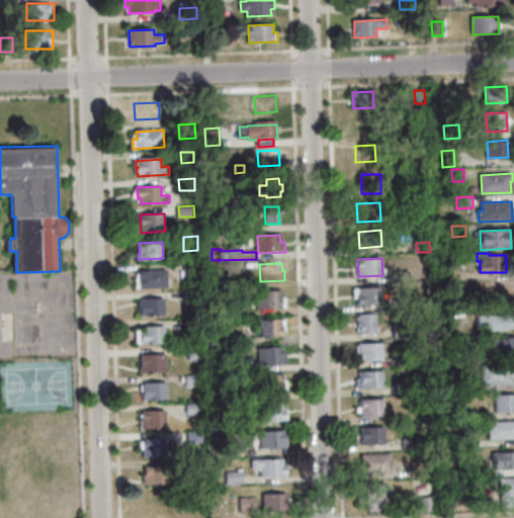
[(186,278),(185,265),(199,264),(200,277),(186,278)]
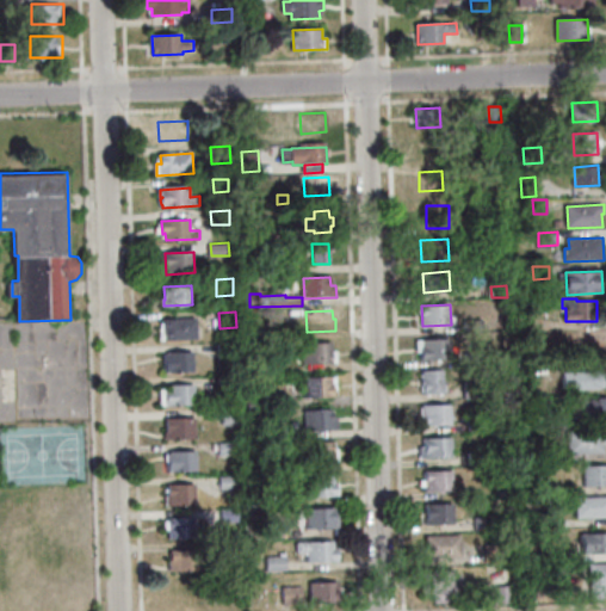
[(197,339),(162,340),(161,329),(166,328),(165,320),(196,318),(197,339)]
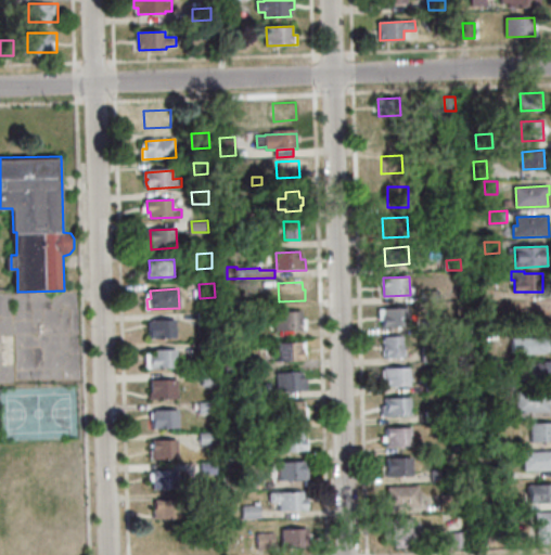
[(423,291),(437,289),(438,300),(423,300),(423,291)]
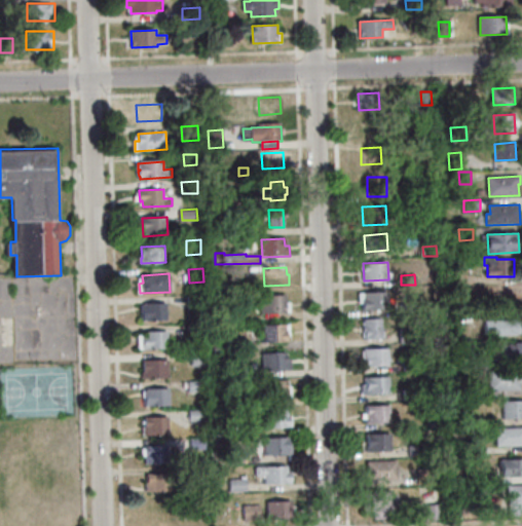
[(389,308),(366,310),(366,293),(388,292),(389,308)]
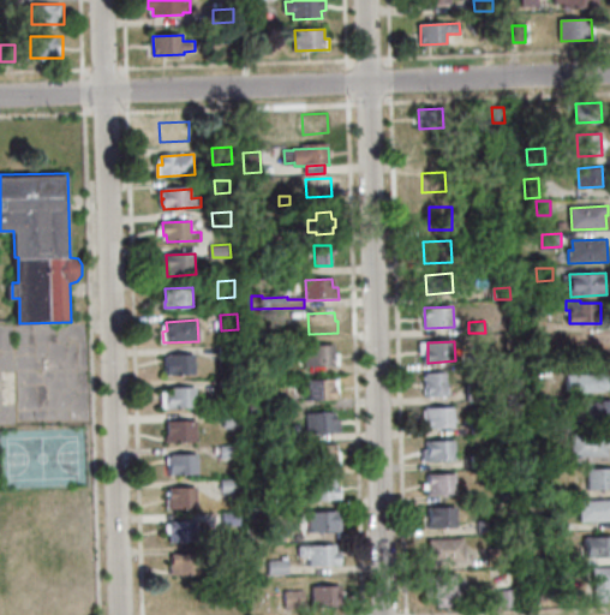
[(222,346),(239,345),(239,362),(223,362),(222,346)]
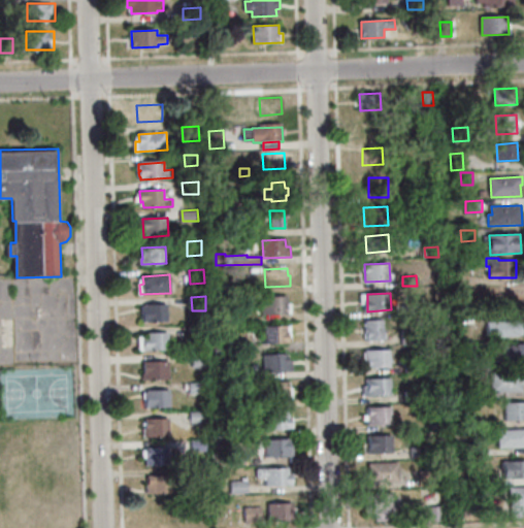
[(292,304),(293,314),(265,315),(264,298),(288,297),(289,304),(292,304)]
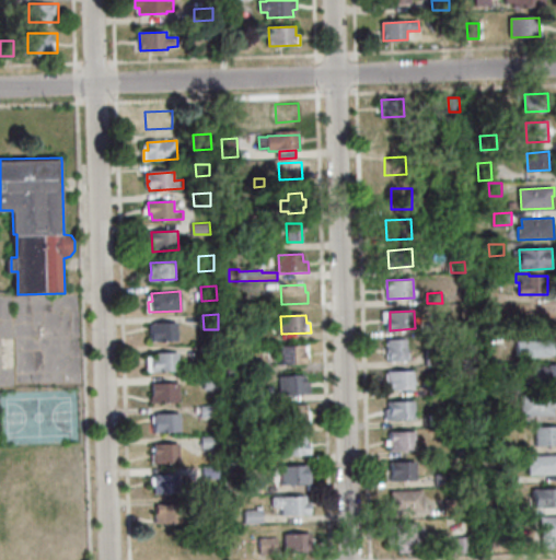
[(155,323),(177,322),(178,340),(153,341),(152,326),(155,326),(155,323)]
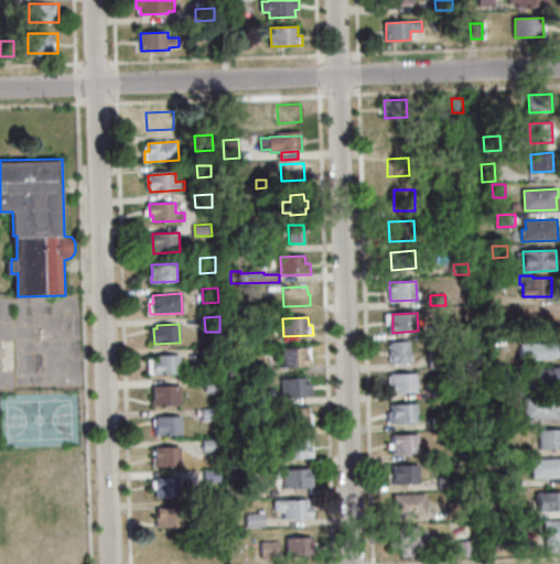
[(447,324),(447,335),(431,335),(431,325),(447,324)]
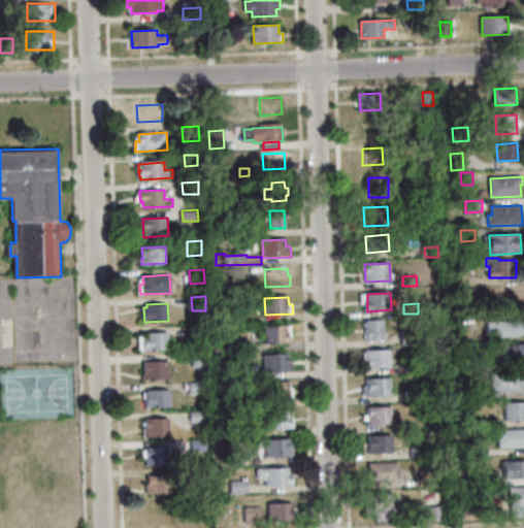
[(367,321),(384,320),(385,339),(367,339),(367,321)]
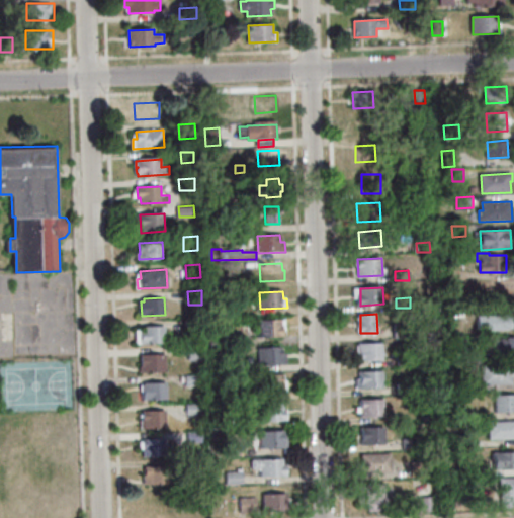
[(509,330),(480,332),(479,316),(508,315),(508,317),(513,317),(513,328),(509,328),(509,330)]
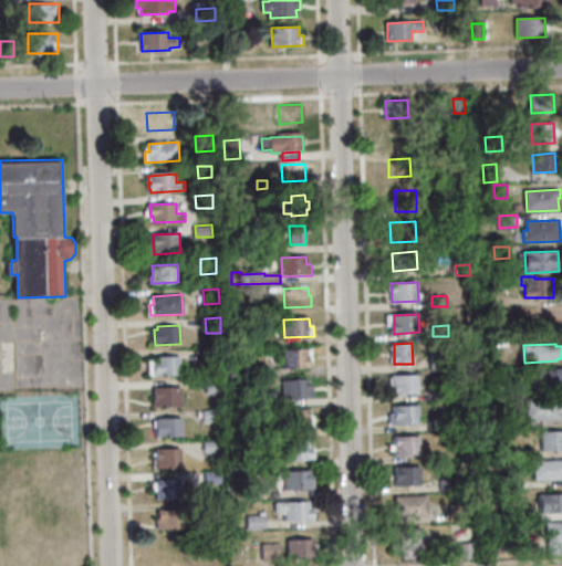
[(220,364),(205,365),(205,350),(219,349),(220,364)]
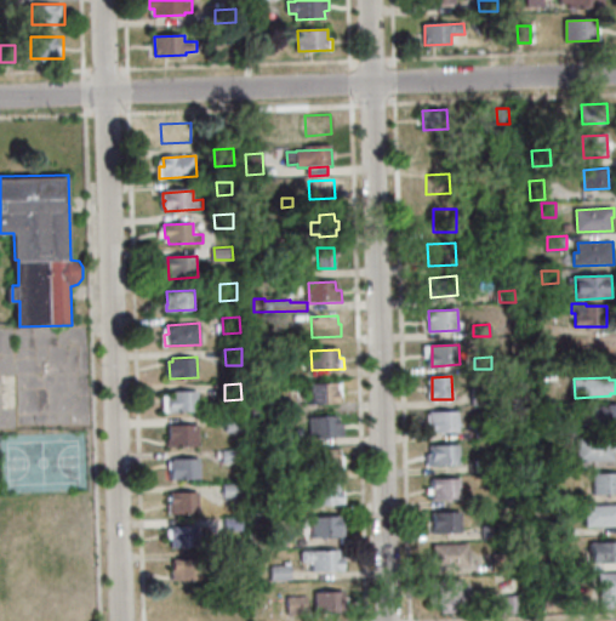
[(343,383),(343,396),(338,397),(338,403),(311,404),(309,385),(343,383)]
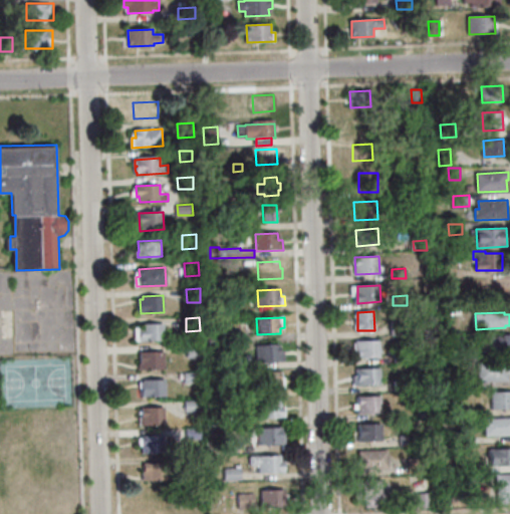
[(393,321),(408,321),(409,334),(394,335),(393,321)]
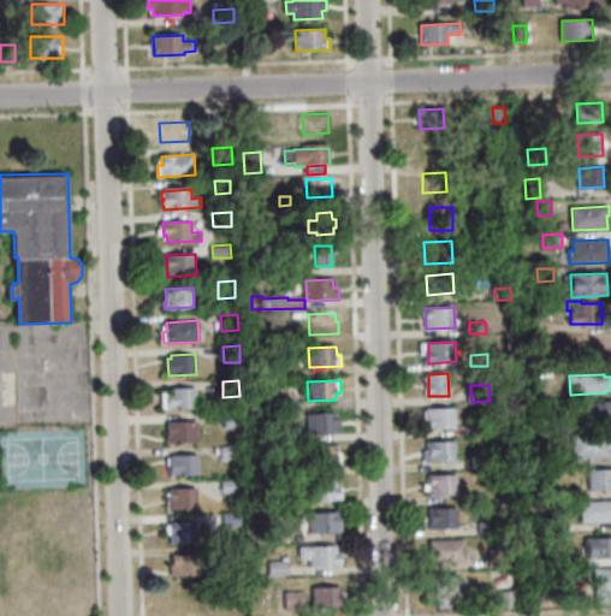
[(162,394),(171,392),(171,390),(197,389),(199,407),(164,409),(162,394)]
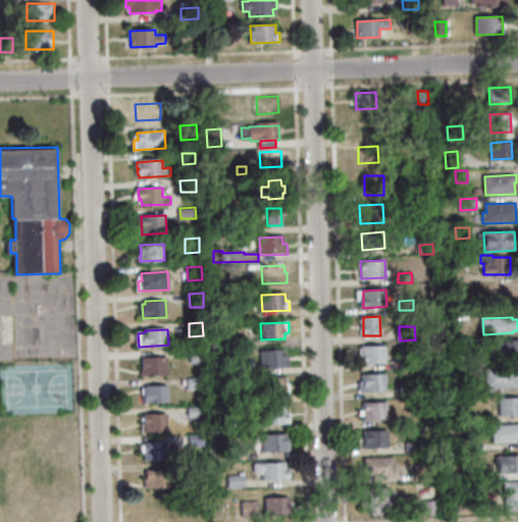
[(517,358),(494,360),(493,344),(513,343),(513,341),(517,341),(517,358)]
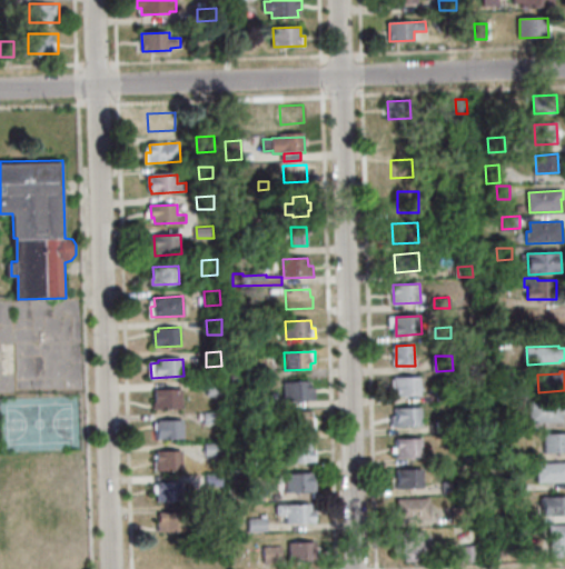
[(420,376),(422,395),(398,396),(397,377),(420,376)]
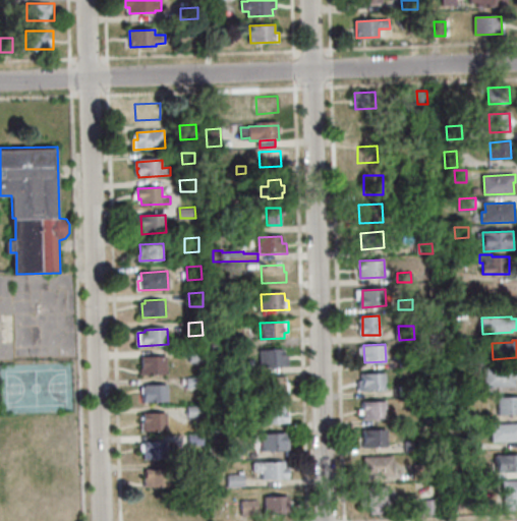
[(191,362),(190,350),(205,349),(205,361),(191,362)]
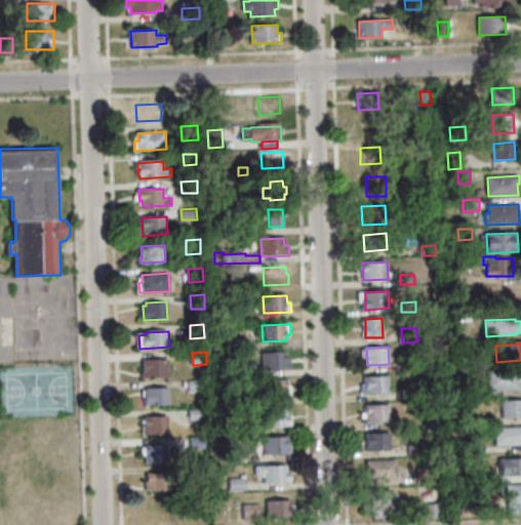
[(291,358),(291,368),(264,370),(263,354),(286,352),(286,359),(291,358)]
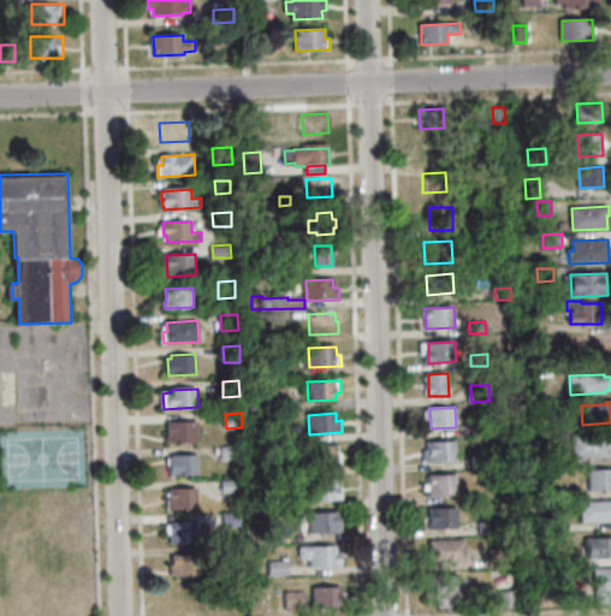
[(573,432),(557,432),(557,420),(571,419),(573,432)]
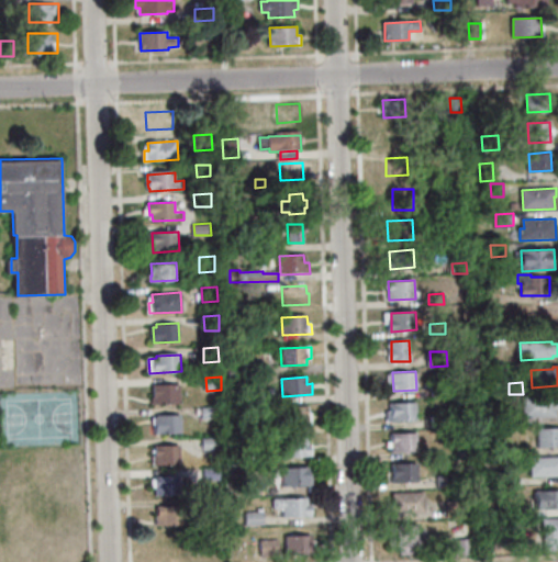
[(154,386),(180,385),(181,403),(154,404),(154,398),(155,398),(154,386)]
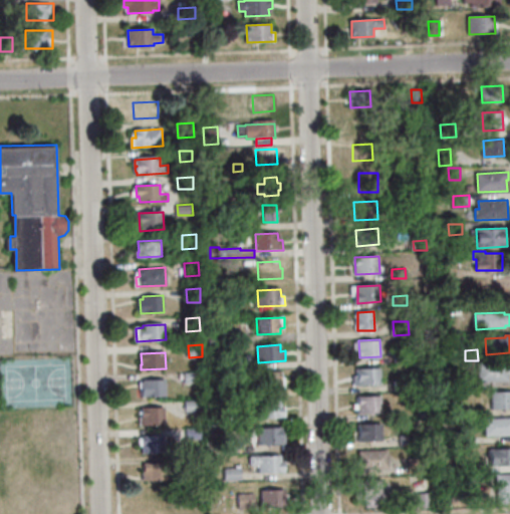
[(395,353),(409,352),(409,362),(396,362),(395,353)]
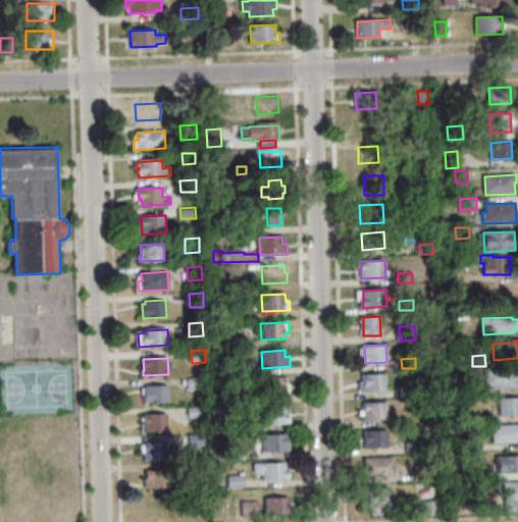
[(231,365),(246,364),(246,374),(231,375),(231,365)]
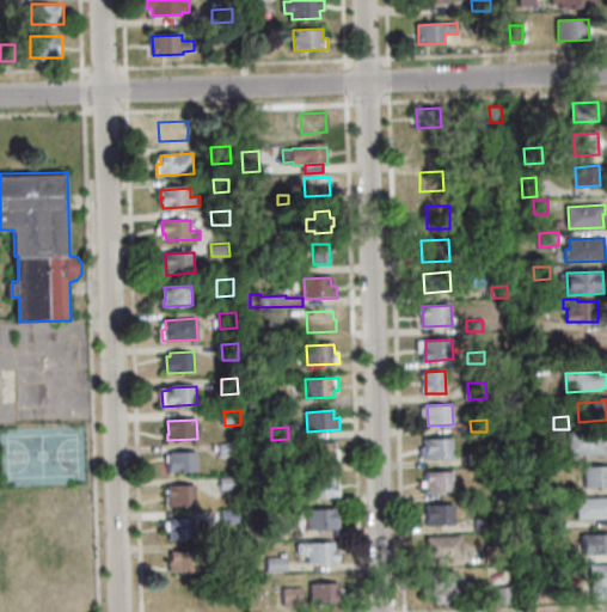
[(606,446),(606,452),(571,454),(570,433),(606,430),(606,446)]
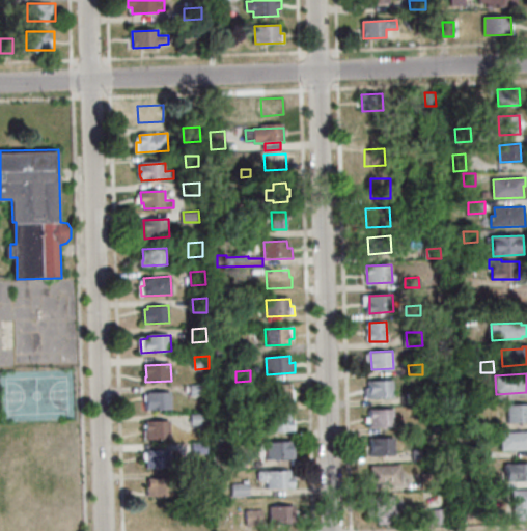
[(369,381),(393,380),(394,396),(370,397),(369,381)]
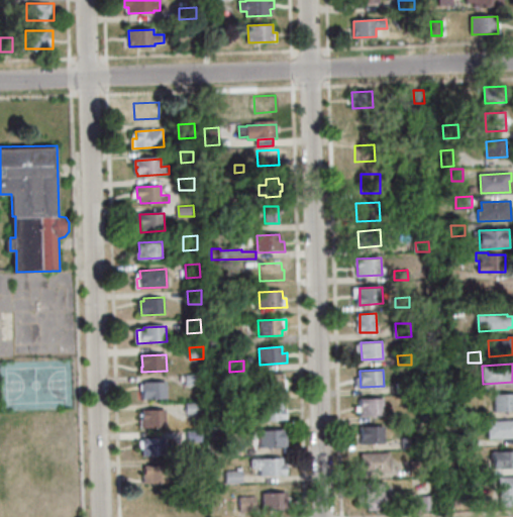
[(261,375),(282,374),(282,380),(286,380),(287,391),(262,392),(261,375)]
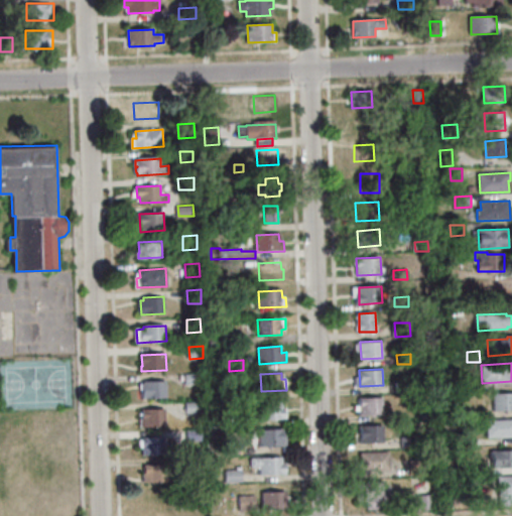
[(186,385),(186,375),(200,374),(201,384),(186,385)]
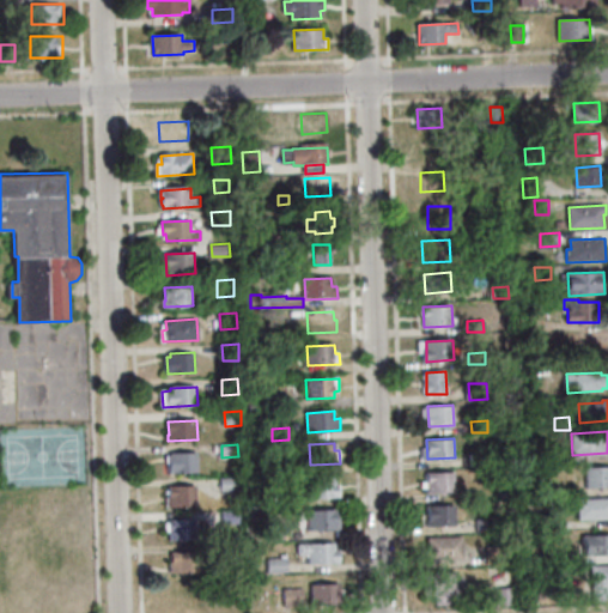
[(169,456),(172,456),(172,454),(198,453),(199,473),(170,474),(169,456)]
